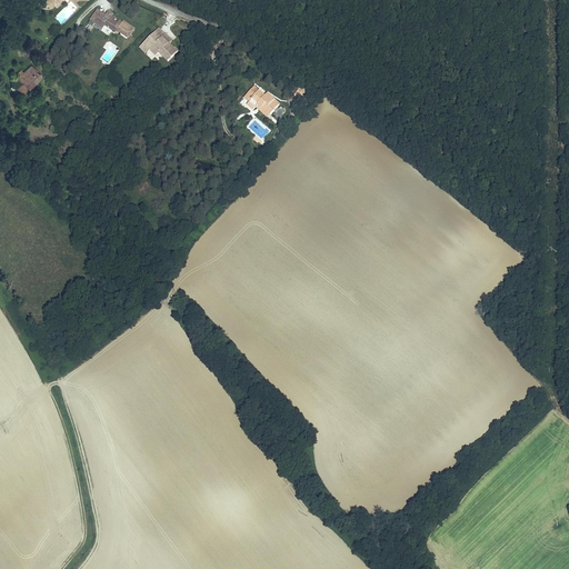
[(106,16),(98,10),(91,20),(99,26),(101,22),(106,26),(118,35),(119,32),(128,38),(135,29),(123,21),(122,23),(119,21),(117,23),(113,21),(116,19),(112,17),(108,13),(106,16)]
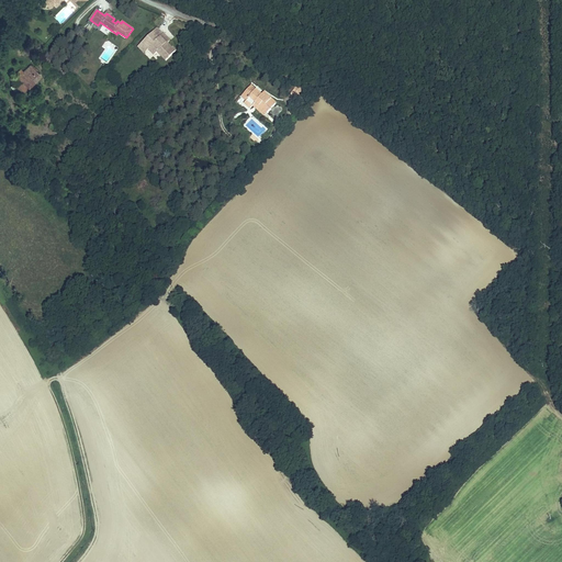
[(157,53),(166,60),(176,51),(172,47),(172,48),(167,43),(169,42),(163,35),(164,34),(157,29),(143,43),(146,45),(144,47),(148,51),(148,49),(155,55),(157,53)]
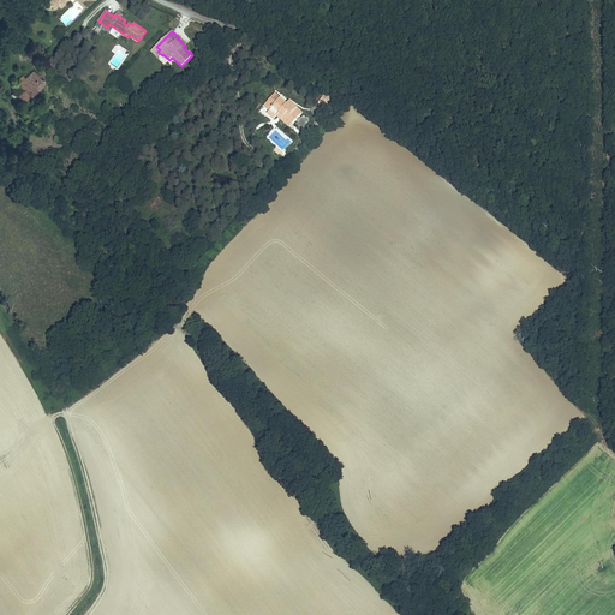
[(160,49),(156,47),(151,52),(159,59),(162,55),(157,52),(160,49)]
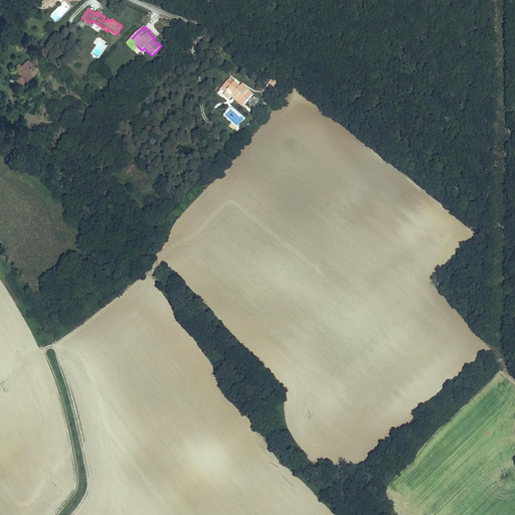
[(28,60),(22,66),(17,70),(15,68),(10,73),(13,76),(20,84),(21,84),(26,79),(26,80),(37,69),(28,60)]
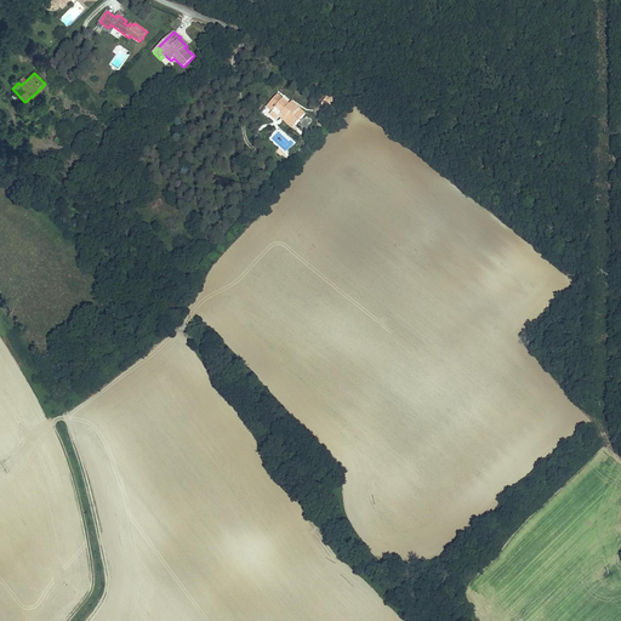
[(21,104),(24,102),(16,92),(12,96),(21,104)]
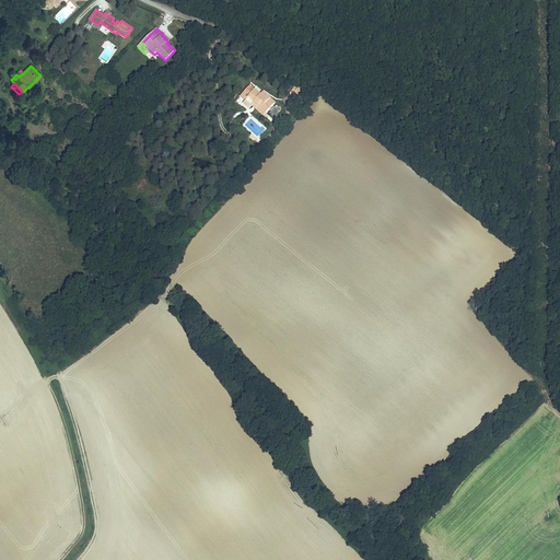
[(290,93),(292,95),(299,86),(296,84),(290,93)]
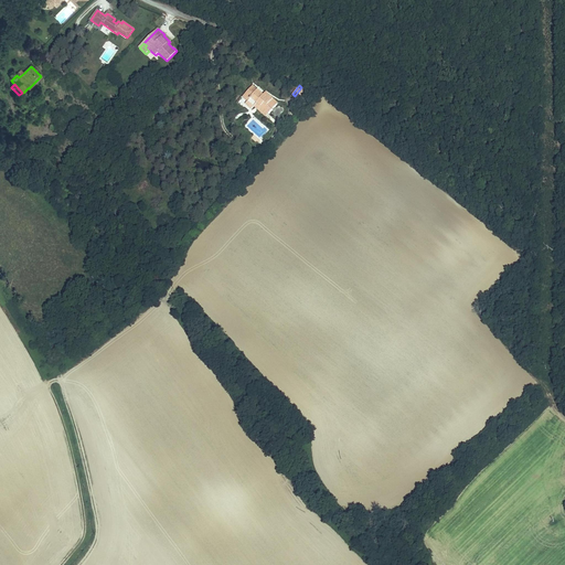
[(252,109),(255,107),(257,104),(268,114),(278,104),(266,94),(264,96),(253,86),(245,95),(251,99),(248,102),(246,104),(252,109)]
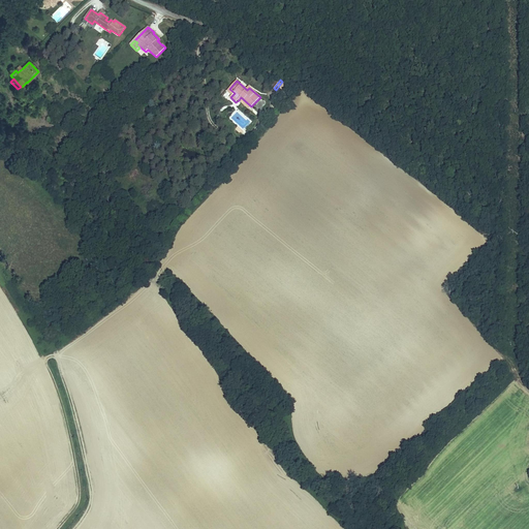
[(282,82),(276,90),(284,96),(290,88),(282,82)]
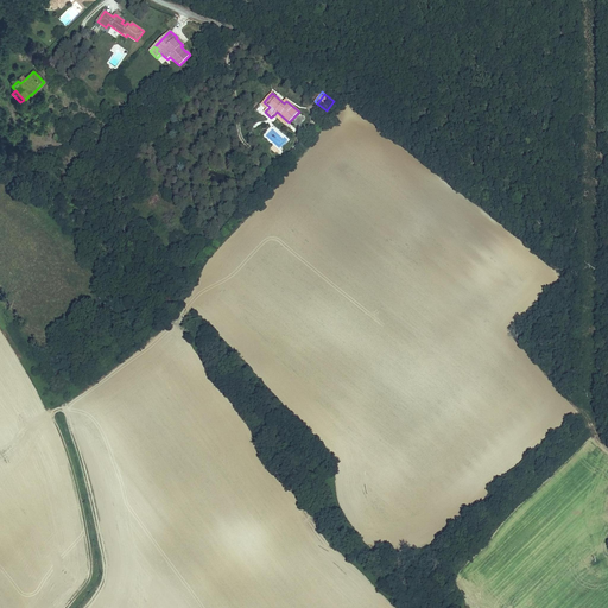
[(277,112),(274,115),(286,126),(289,122),(277,112)]
